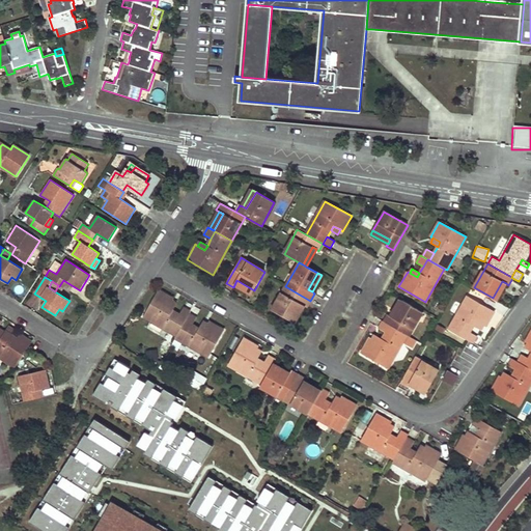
[(506,283),(502,281),(493,298),(497,300),(506,283)]
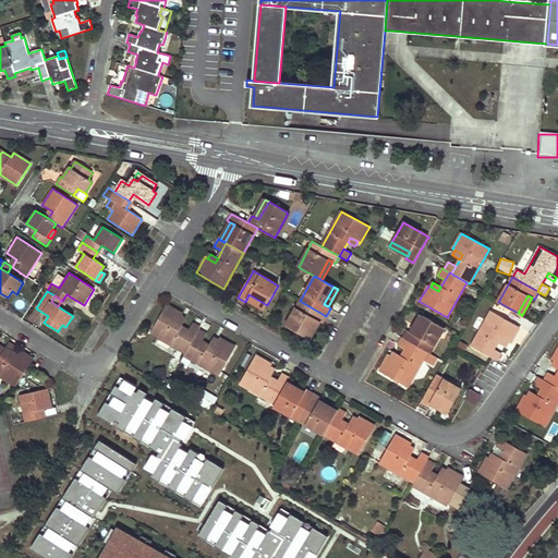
[(300,301),(286,326),(305,337),(315,319),(319,322),(322,323),(326,316),(300,301)]
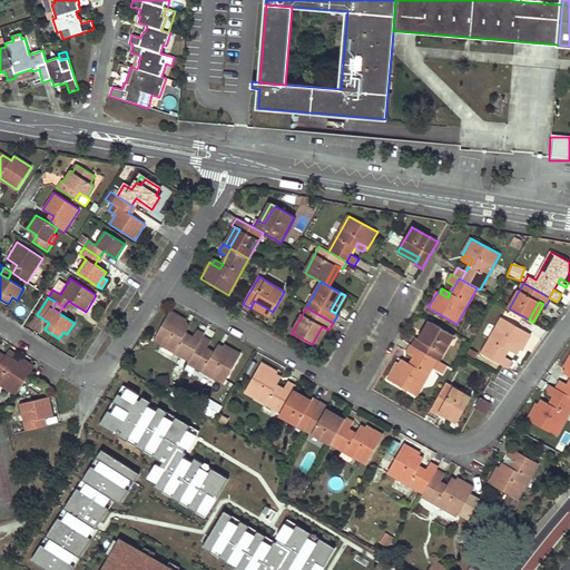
[(186,321),(170,312),(154,341),(189,361),(198,345),(200,343),(193,338),(185,334),(180,332),(185,324),(186,321)]
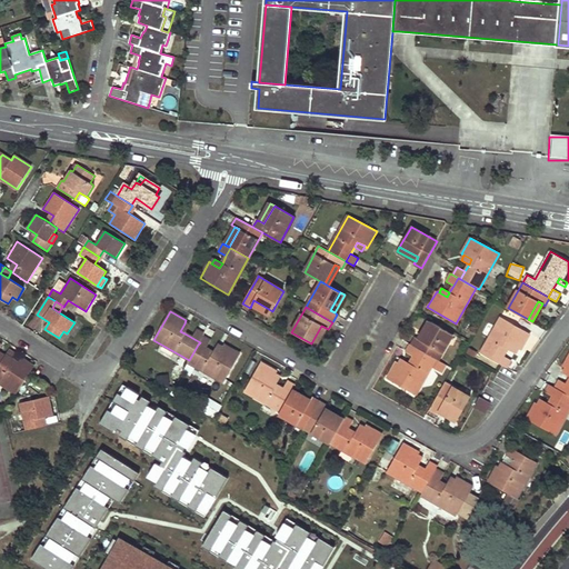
[(521,350),(530,335),(502,318),(481,353),(499,363),(503,356),(508,349),(510,345),(518,349),(521,350)]
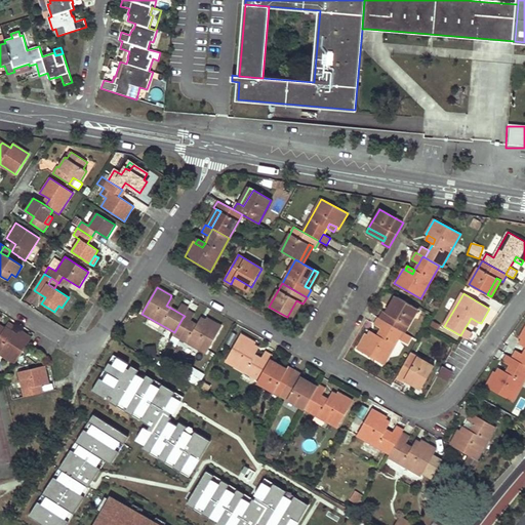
[(400,298),(396,296),(387,313),(390,315),(400,298)]
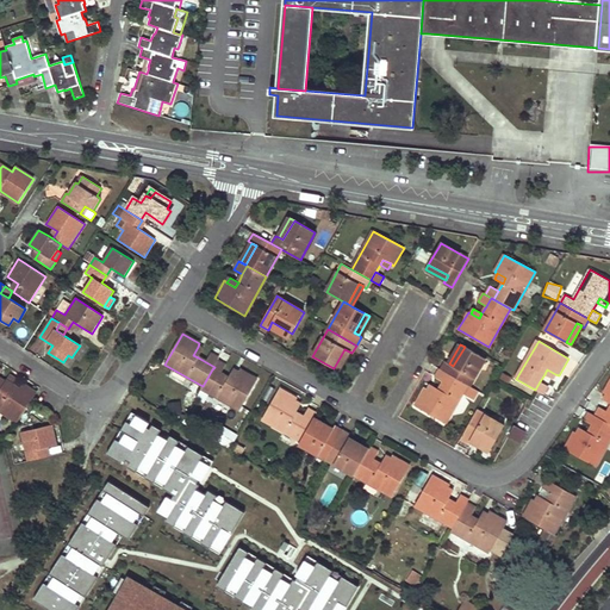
[(198,358),(203,349),(198,347),(193,355),(198,358)]
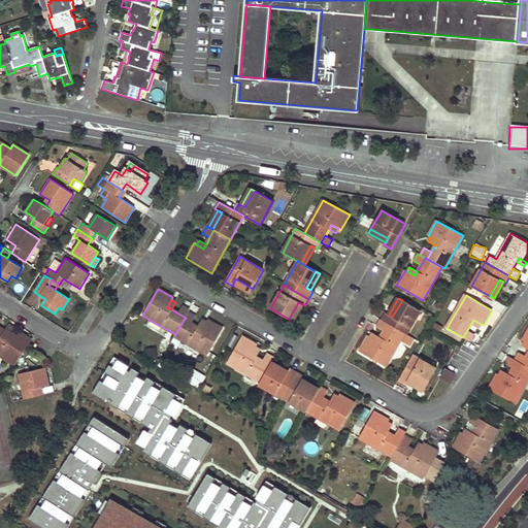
[(406,335),(421,311),(402,300),(392,317),(389,315),(386,314),(382,321),(388,324),(404,333),(406,335)]
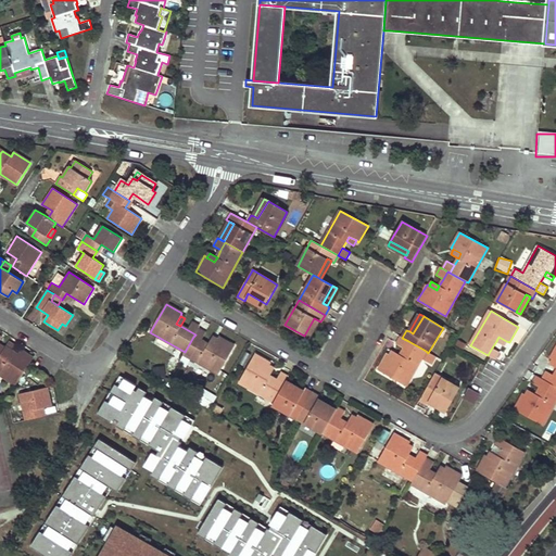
[(308,339),(318,320),(314,318),(304,336),(308,339)]
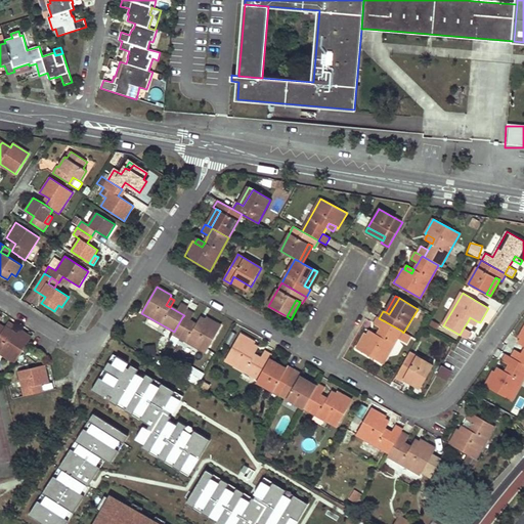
[(186,310),(188,308),(181,304),(177,311),(184,315),(186,310)]
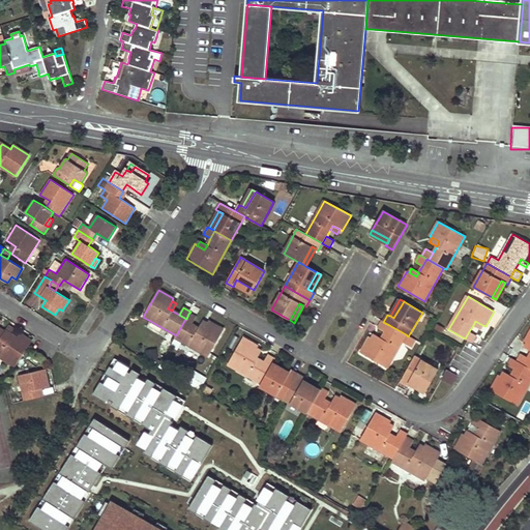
[(192,325),(196,318),(188,314),(186,319),(184,321),(192,325)]
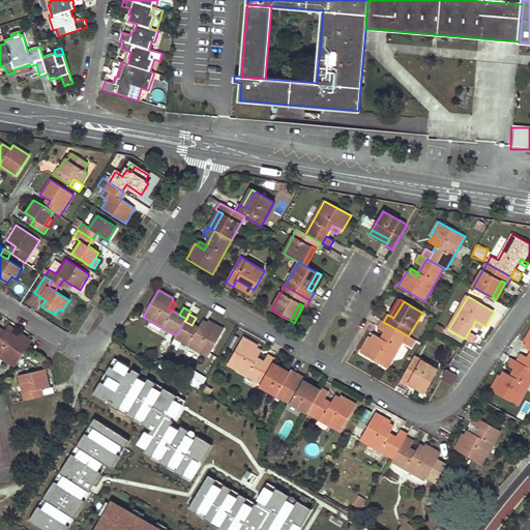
[(208,356),(224,330),(208,321),(207,324),(203,331),(199,328),(192,325),(184,321),(176,335),(175,337),(208,356)]
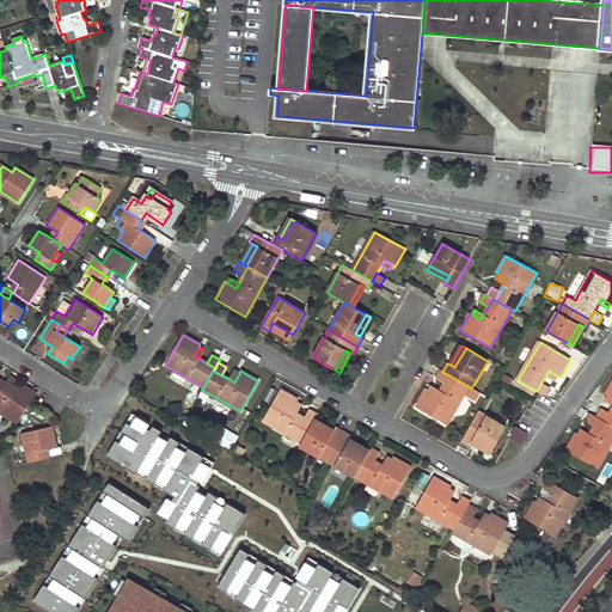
[(234,383),(239,374),(234,371),(230,379),(234,383)]
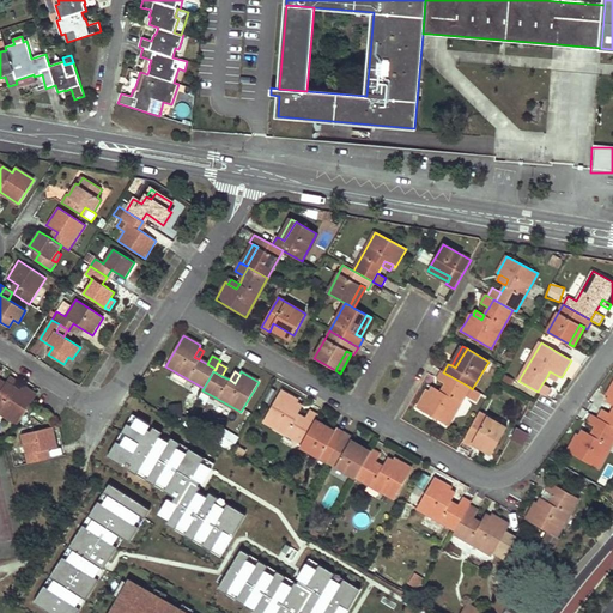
[(442,371),(437,380),(445,384),(450,376),(443,372),(442,371)]
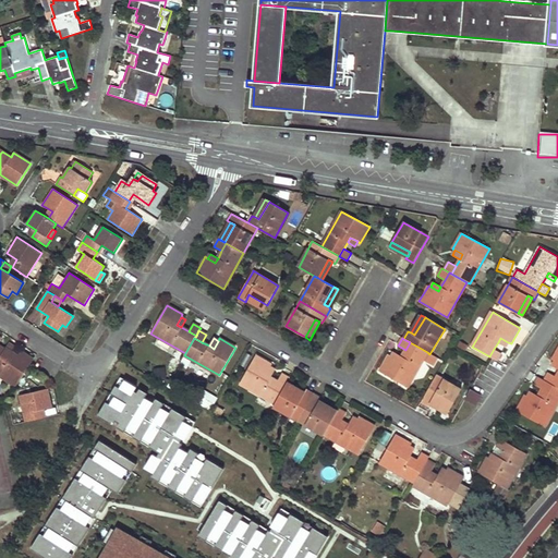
[(506,347),(508,342),(500,338),(498,342),(506,347)]
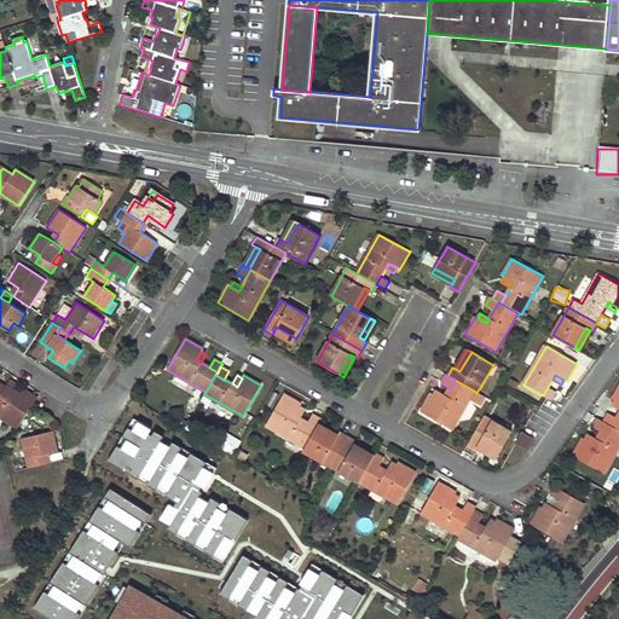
[(432,394),(421,411),(452,429),(474,391),(455,380),(450,388),(445,395),(443,400),(434,395),(432,394)]
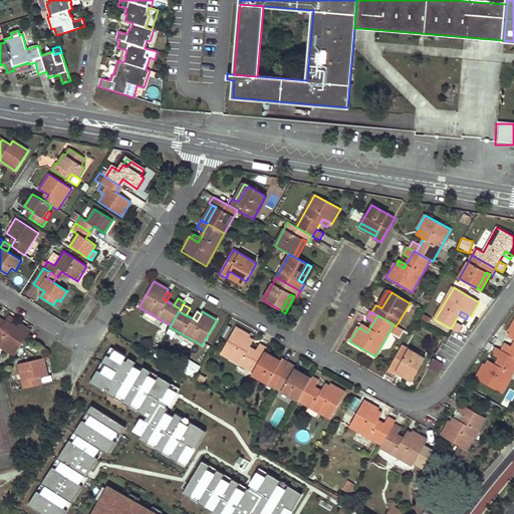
[(14,320),(8,316),(5,320),(12,324),(14,320)]
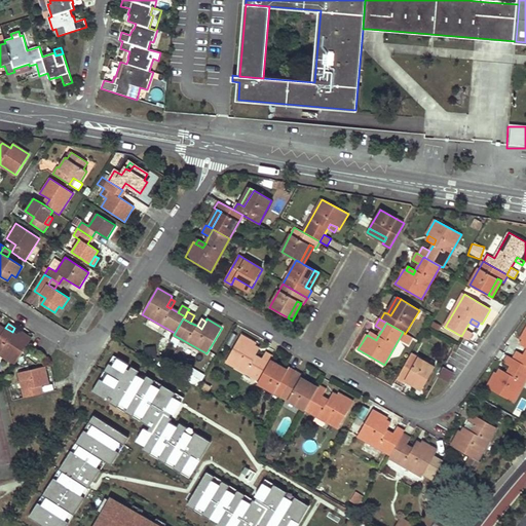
[(12,332),(5,328),(0,335),(0,354),(15,365),(28,345),(32,339),(24,334),(22,338),(17,335),(12,332)]
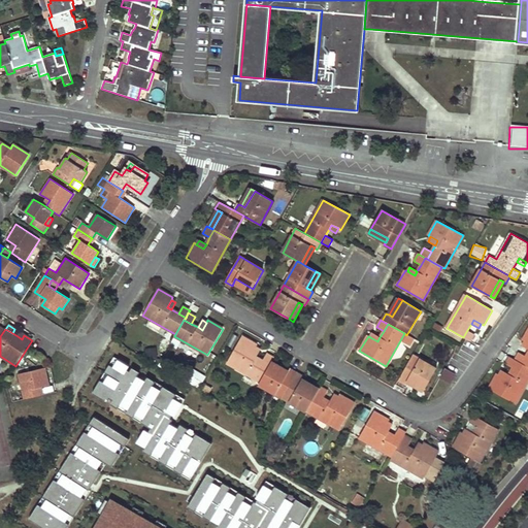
[(470,341),(474,334),(467,330),(463,337),(470,341)]
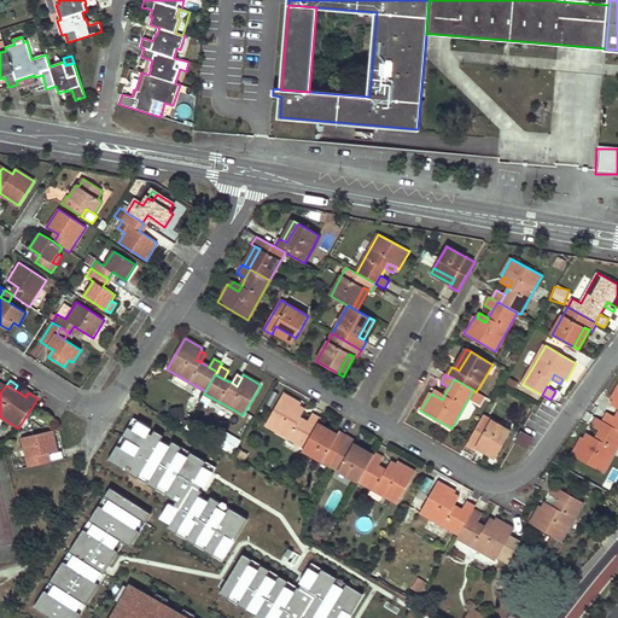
[(437,390),(433,395),(442,400),(444,395),(437,390)]
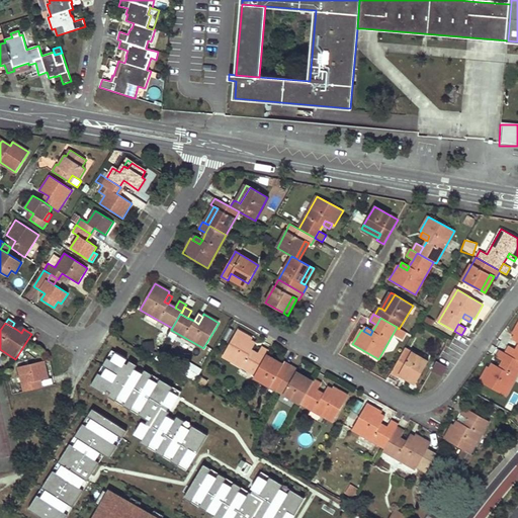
[(252,339),(238,330),(223,356),(255,374),(264,359),(265,358),(258,354),(251,350),(247,348),(251,341),(252,339)]
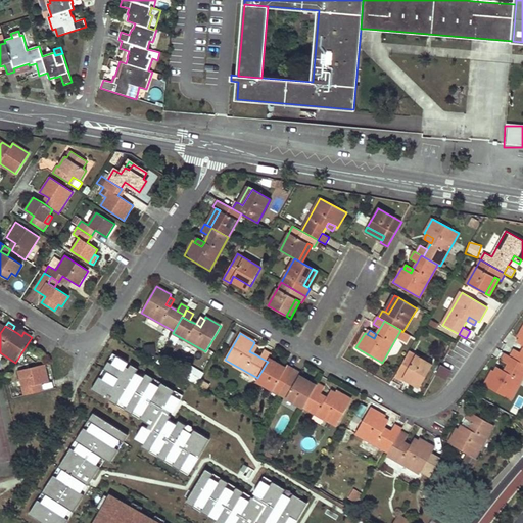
[(257,346),(253,344),(249,351),(253,353),(257,346)]
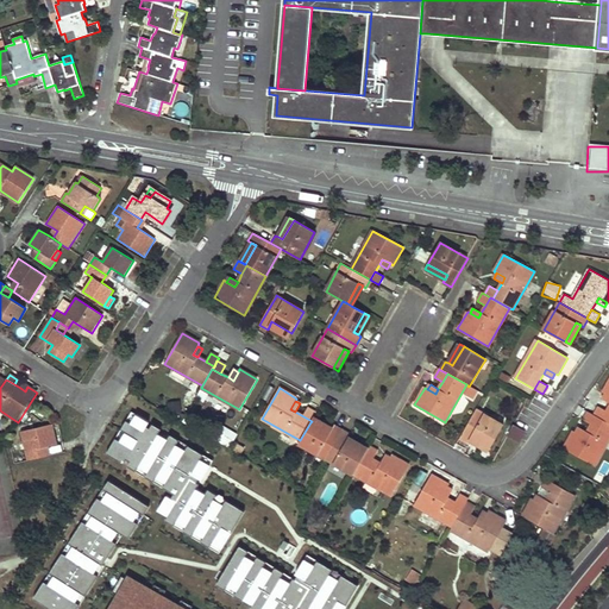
[(179,402),(168,403),(169,414),(180,413),(179,402)]
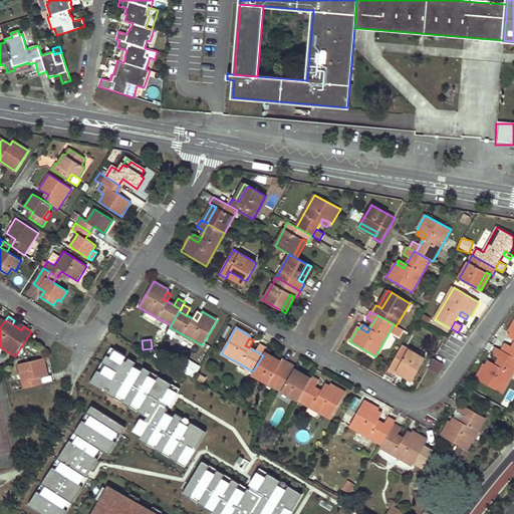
[(512,346),(505,342),(501,349),(503,351),(508,354),(512,346)]
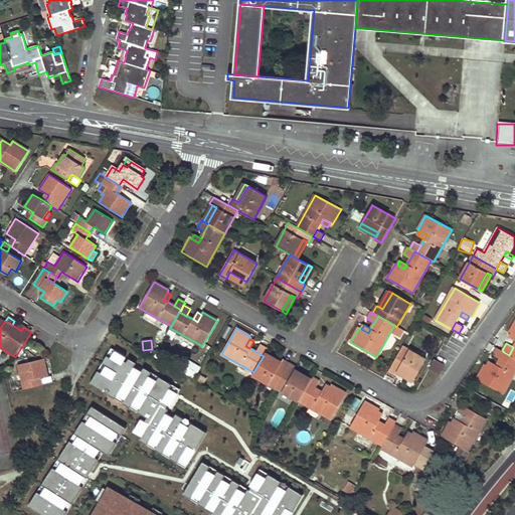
[(261,345),(256,352),(264,356),(265,353),(268,349),(261,345)]
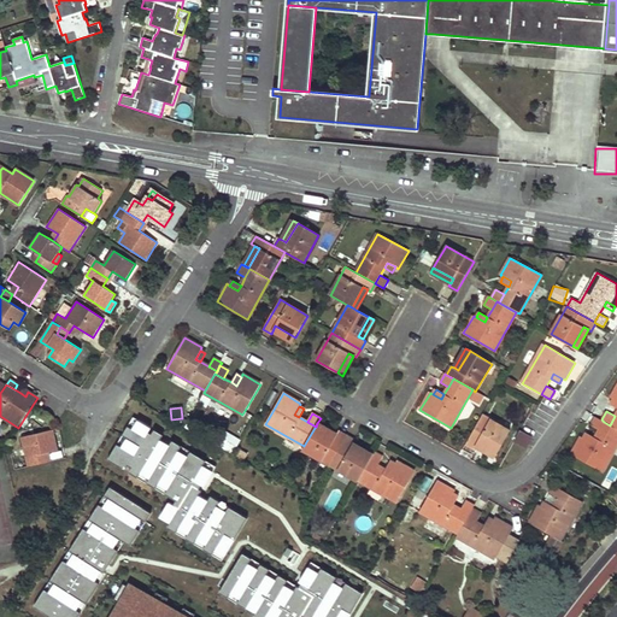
[(31,425),(43,429),(47,418),(34,415),(31,425)]
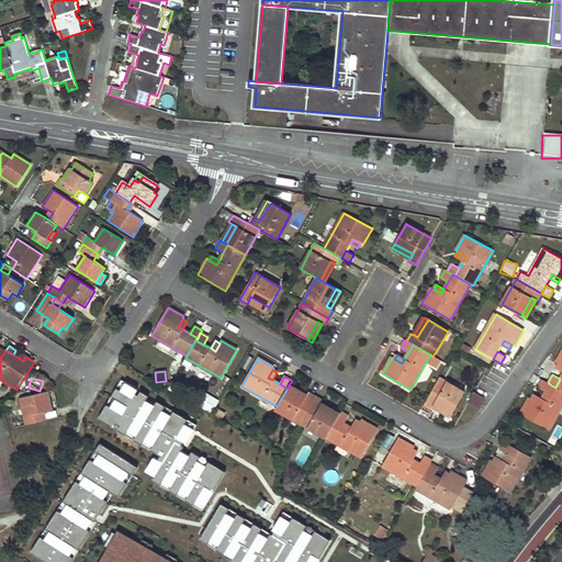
[(197,422),(123,378),(99,414),(155,449),(145,467),(145,471),(202,508),(225,470),(183,446),(197,422)]
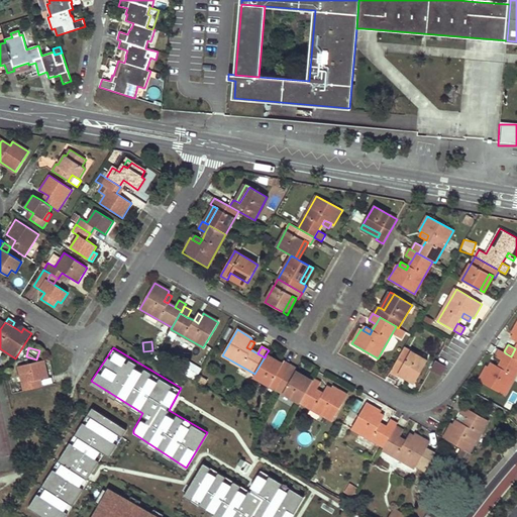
[(417,379),(427,362),(404,348),(390,373),(397,377),(398,374),(401,370),(417,379)]
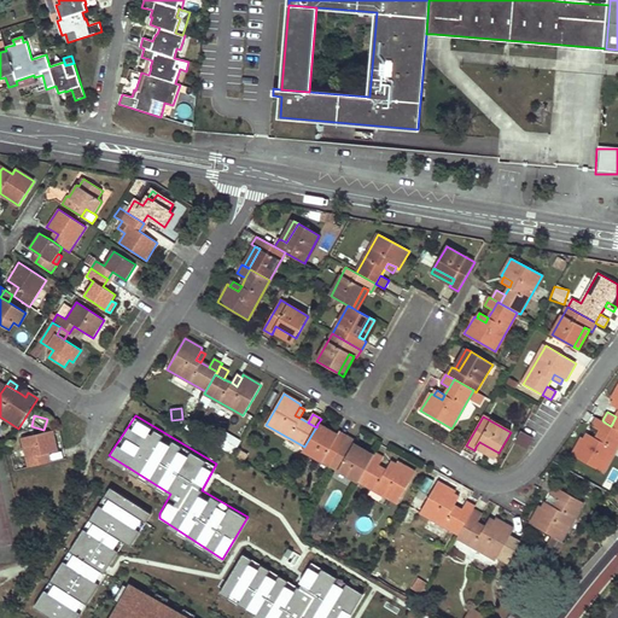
[(600,431),(605,423),(602,420),(596,418),(592,426),(600,431)]
